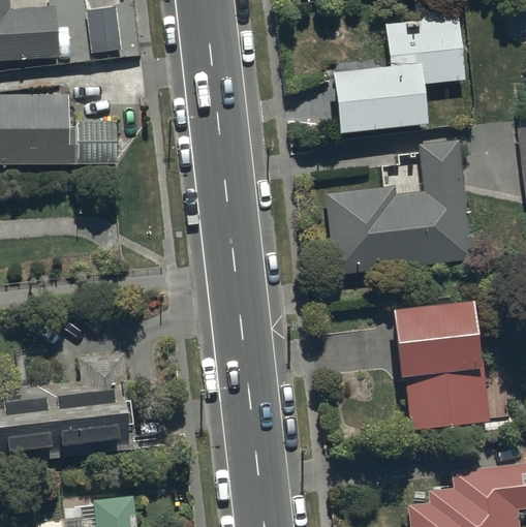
[(0,0),(0,60),(60,57),(56,5),(11,8),(10,0),(0,0)]
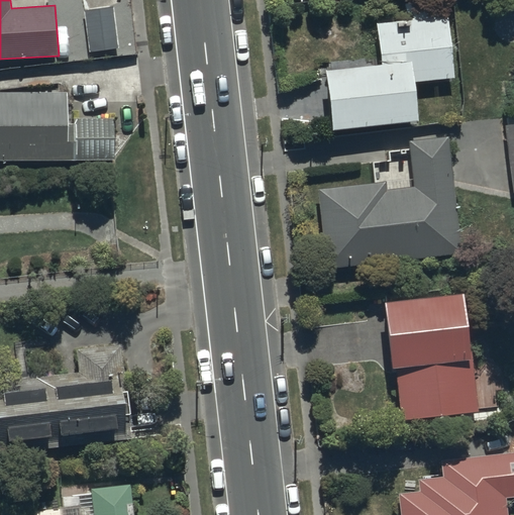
[(115,7),(86,11),(92,55),(121,50),(115,7)]
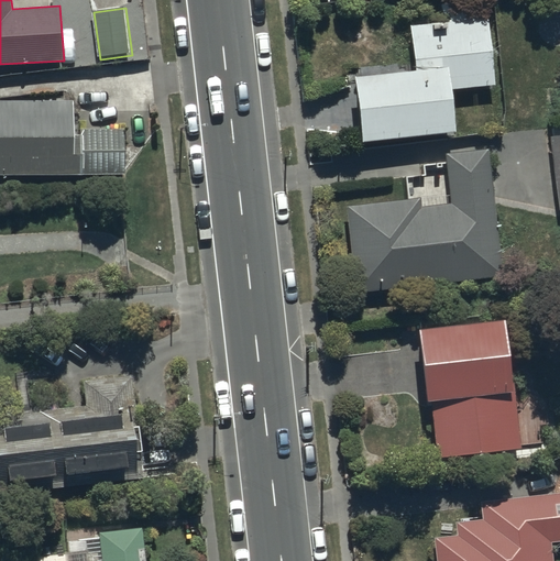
[(354,77),(361,142),(454,132),(450,89),(495,85),(489,18),(412,25),(416,70),(354,77)]
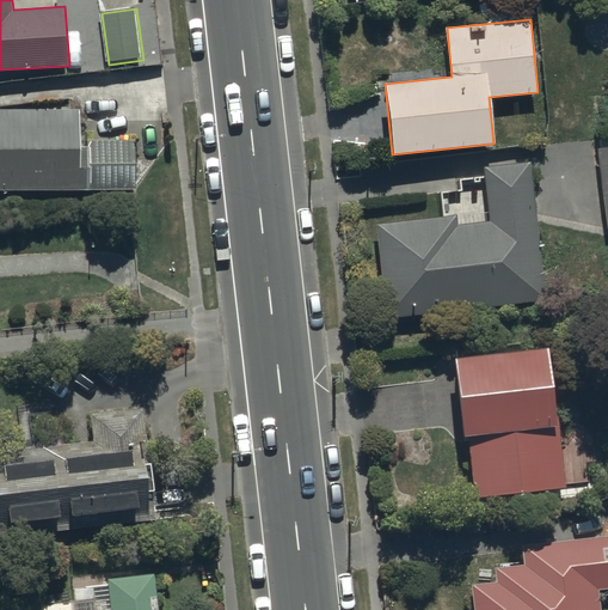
[(79,107),(0,107),(0,184),(135,184),(135,136),(88,136),(88,145),(79,145),(79,107)]
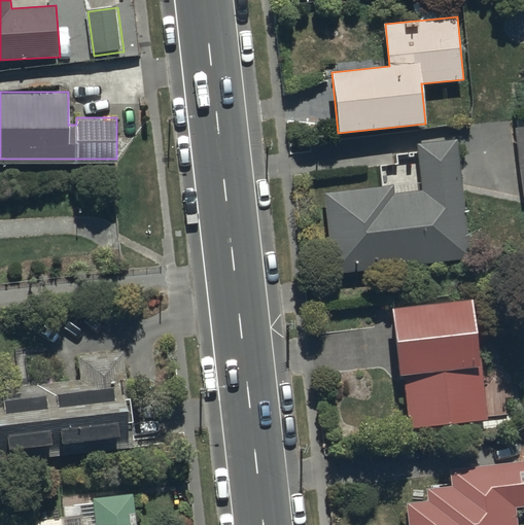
[(394,184),(324,193),(334,273),(472,257),(458,139),(417,143),(423,190),(395,194),(394,184)]
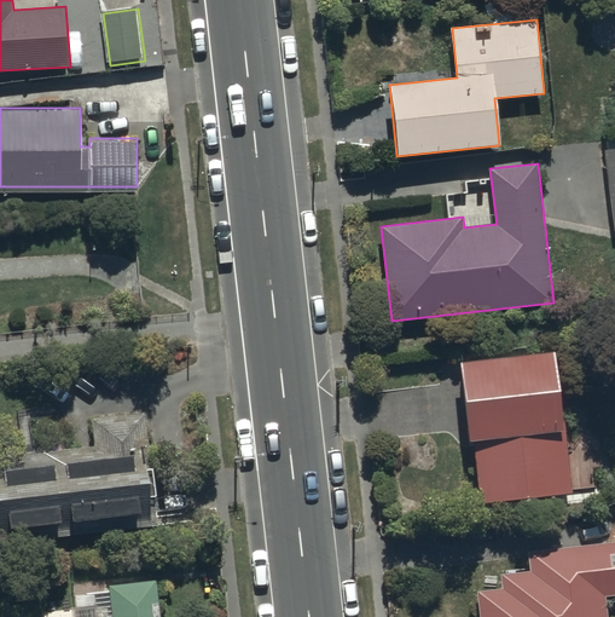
[(551,352),(457,362),(466,442),(474,442),(480,503),(572,492),(563,421),(560,421),(551,352)]
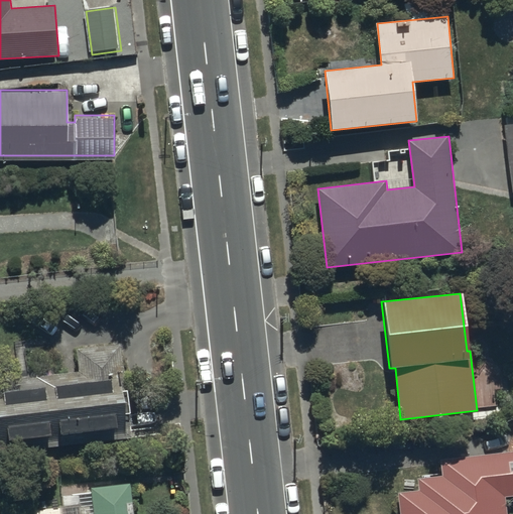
[(131,437),(120,344),(77,349),(79,372),(25,378),(0,380),(0,450),(0,453),(131,437)]
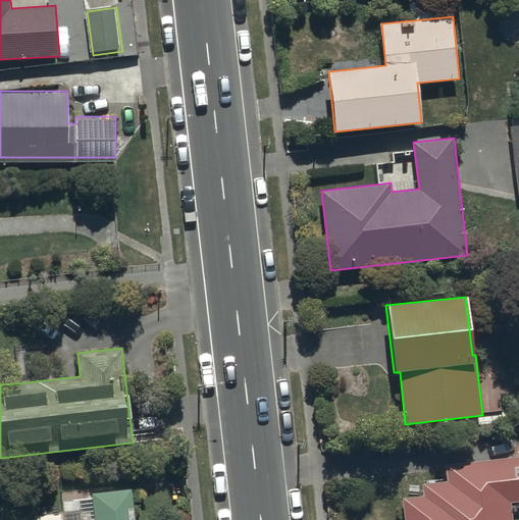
[(425,496),(404,499),(406,519),(513,519),(511,502),(518,501),(518,456),(446,465),(448,481),(424,483),(425,496)]
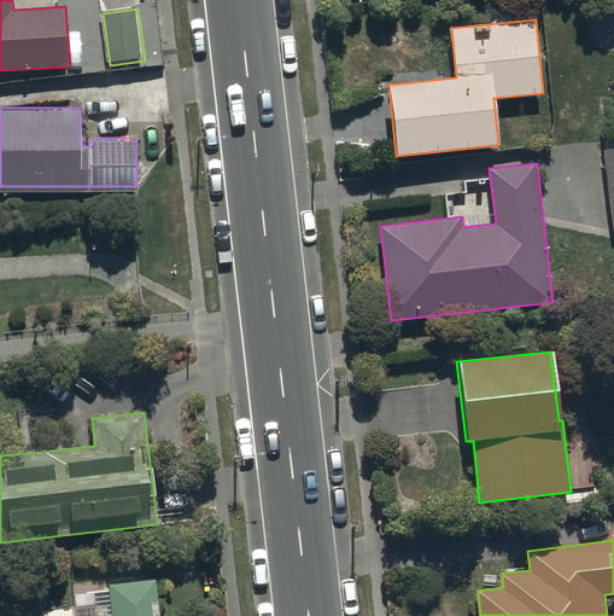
[(161,615),(157,580),(110,585),(113,615),(161,615)]
